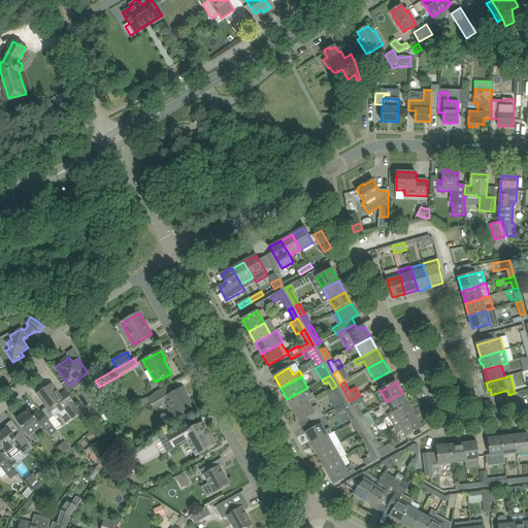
[(52,384),(37,394),(47,407),(41,411),(56,430),(62,426),(52,411),(58,407),(61,411),(65,408),(72,419),(81,413),(74,402),(72,400),(66,392),(60,396),(52,384)]
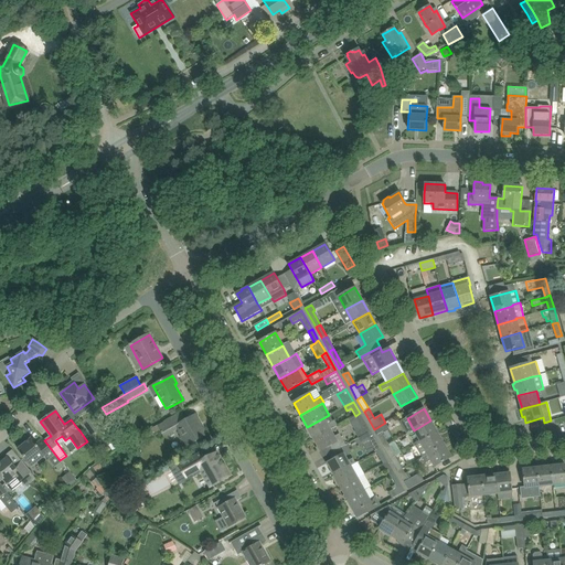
[(354,433),(358,438),(371,432),(360,413),(355,416),(349,419),(355,432),(354,433)]
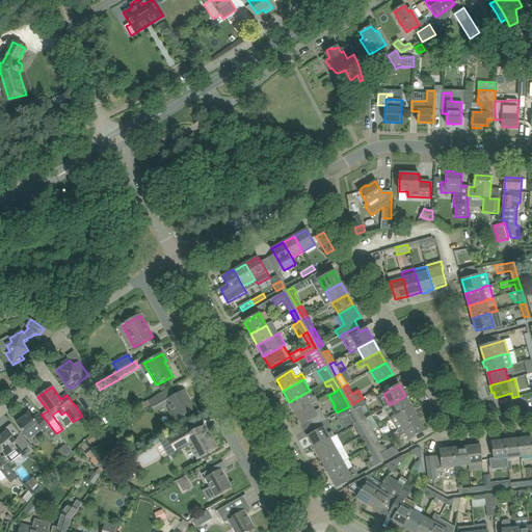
[(194,410),(183,391),(174,396),(170,390),(149,402),(154,411),(167,404),(177,420),(194,410)]
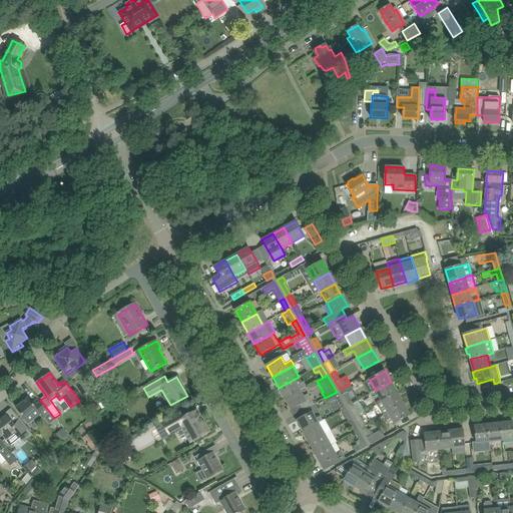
[(283,394),(285,399),(300,391),(307,387),(304,382),(302,383),(299,377),(279,388),(280,389),(278,390),(281,395),(283,394)]
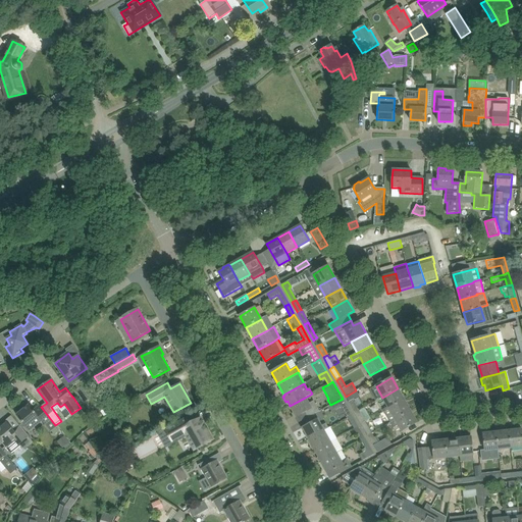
[(382,398),(388,408),(388,409),(404,400),(398,388),(382,398)]
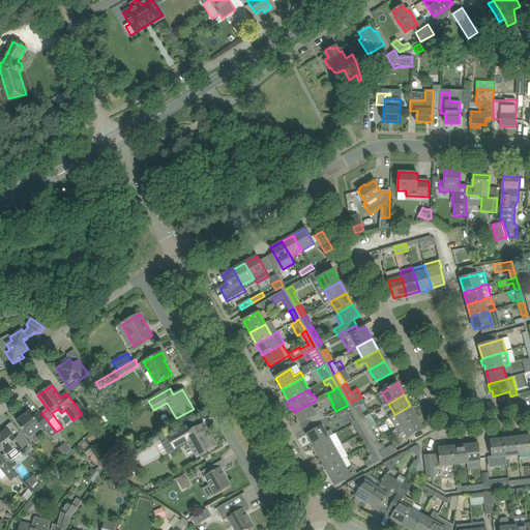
[(351,403),(360,419),(364,417),(358,405),(364,402),(361,396),(351,403)]
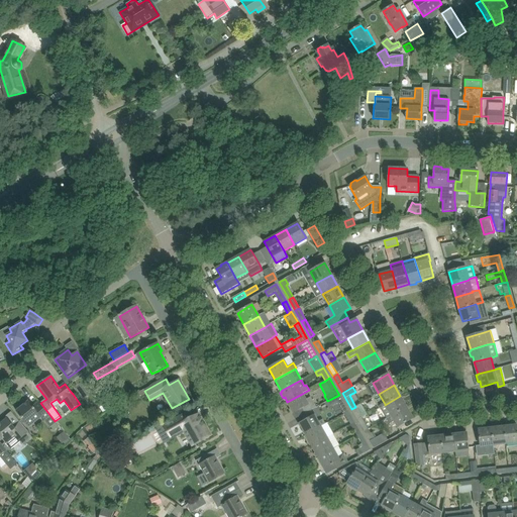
[(302,394),(287,402),(294,413),(302,408),(305,414),(314,409),(317,407),(311,397),(306,400),(302,394)]
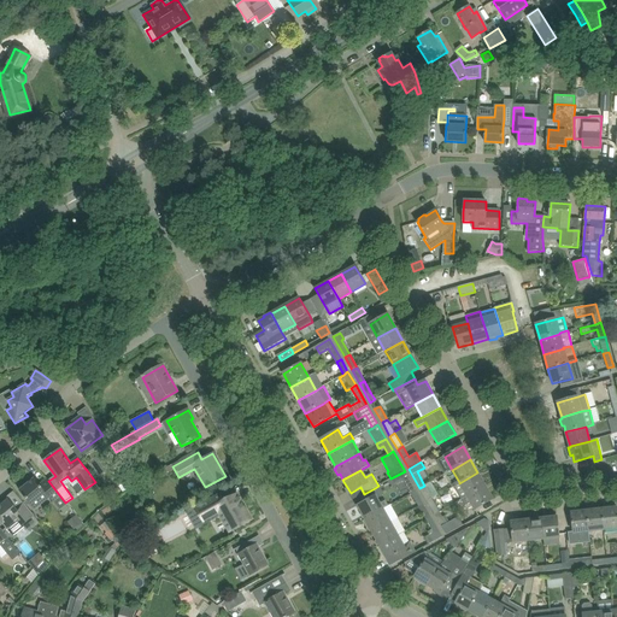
[(403,480),(411,494),(416,492),(405,471),(391,479),(394,485),(403,480)]
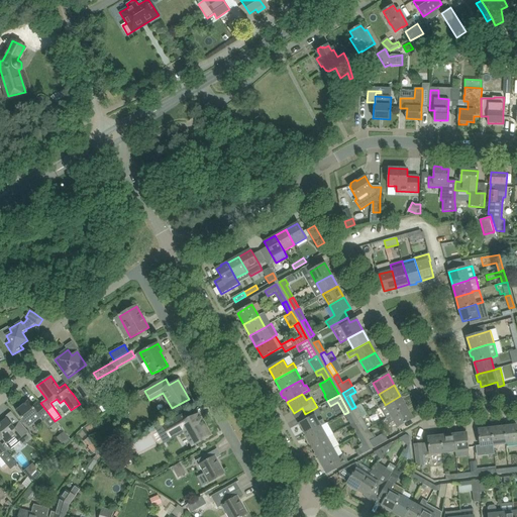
[(380,407),(387,418),(392,416),(407,407),(400,396),(385,405),(385,404),(380,407)]
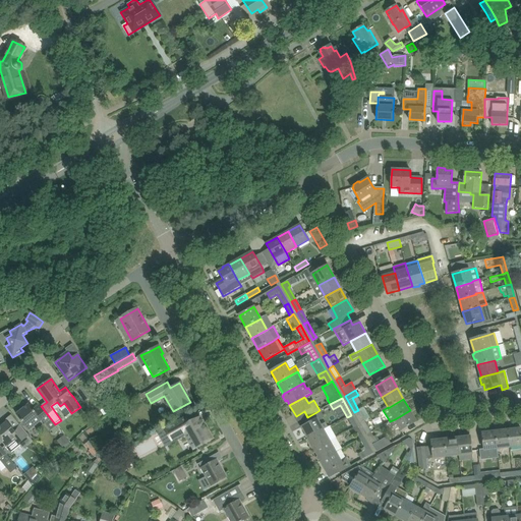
[(100,406),(104,413),(113,408),(108,401),(100,406)]
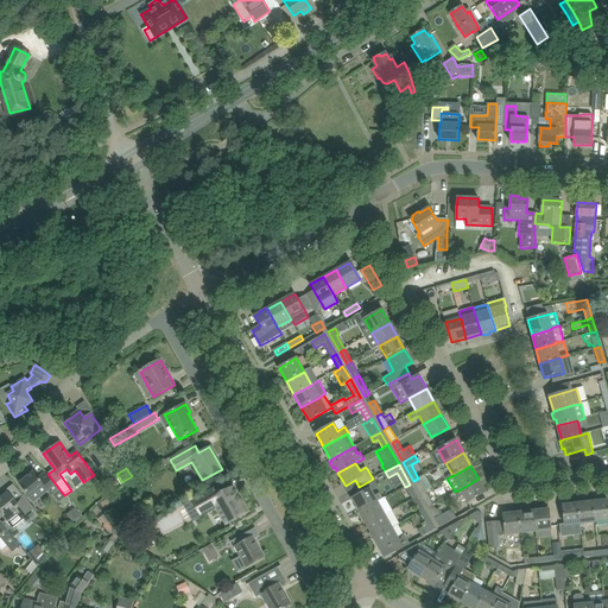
[(33,472),(19,483),(35,502),(49,491),(52,495),(59,502),(63,507),(69,502),(65,498),(64,495),(48,474),(46,472),(39,479),(33,472)]
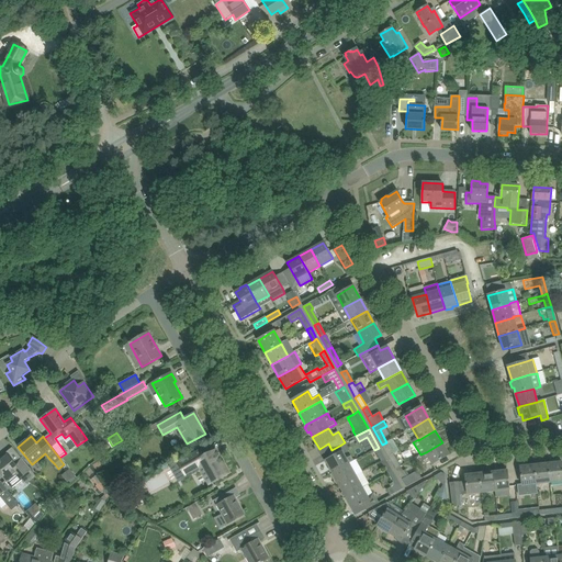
[(389,457),(393,453),(400,450),(392,439),(386,442),(382,445),(389,457)]
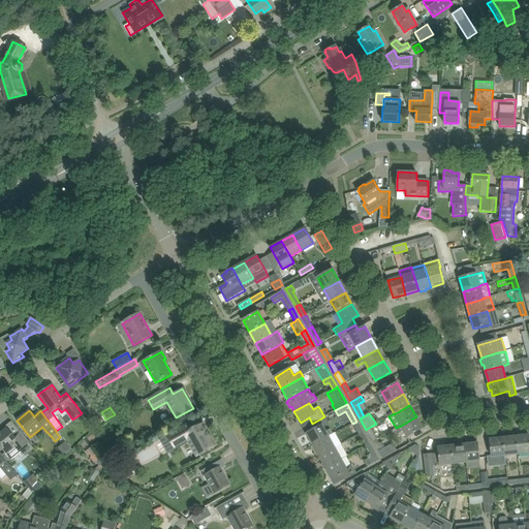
[(401,426),(396,428),(399,434),(403,431),(407,437),(423,429),(416,416),(401,426)]
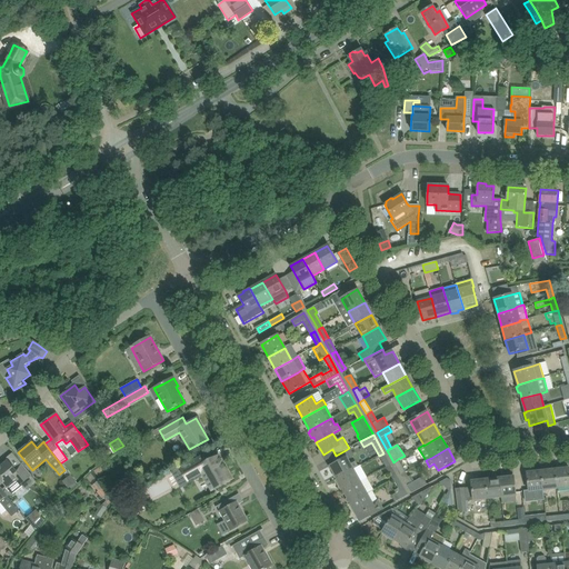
[(219,456),(209,461),(205,453),(180,467),(187,480),(188,482),(196,478),(197,479),(205,476),(212,490),(231,480),(225,468),(226,467),(225,463),(223,465),(222,461),(223,461),(221,458),(220,458),(219,456)]
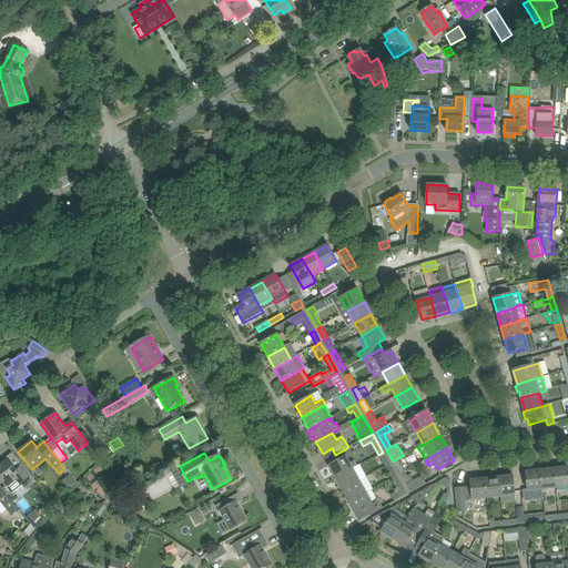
[(378,455),(385,467),(389,465),(383,453),(378,455)]
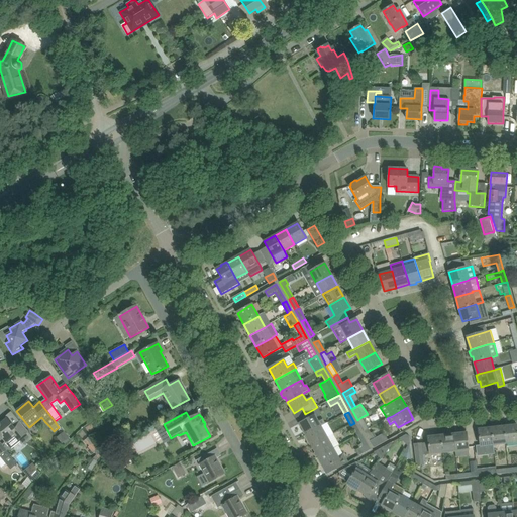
[(299,424),(306,435),(326,424),(323,419),(318,422),(314,415),(299,424)]
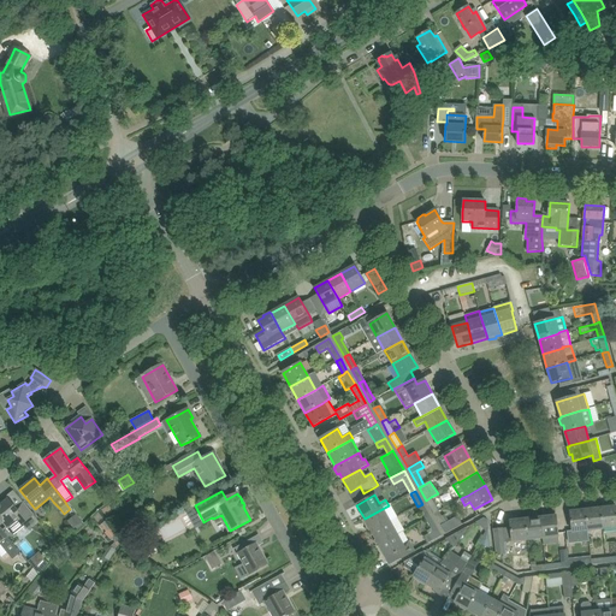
[(426,501),(434,514),(439,511),(431,497),(426,501)]
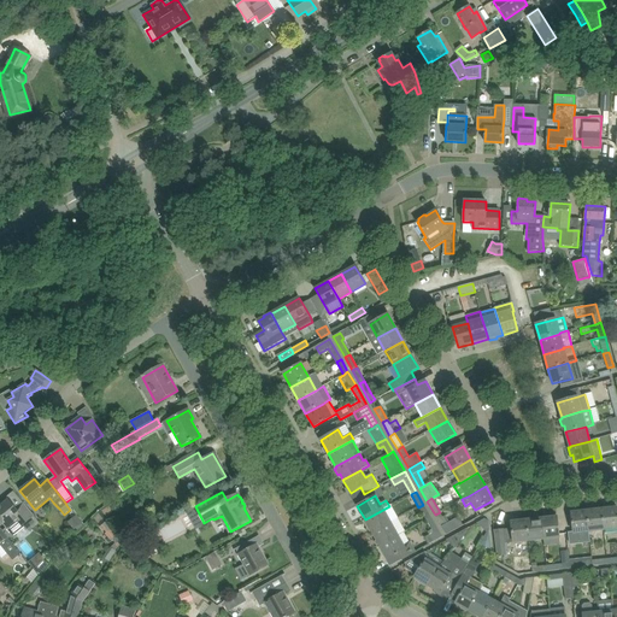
[(0,519),(1,522),(7,529),(13,536),(24,527),(23,526),(34,517),(23,504),(16,509),(9,500),(0,506),(0,519)]
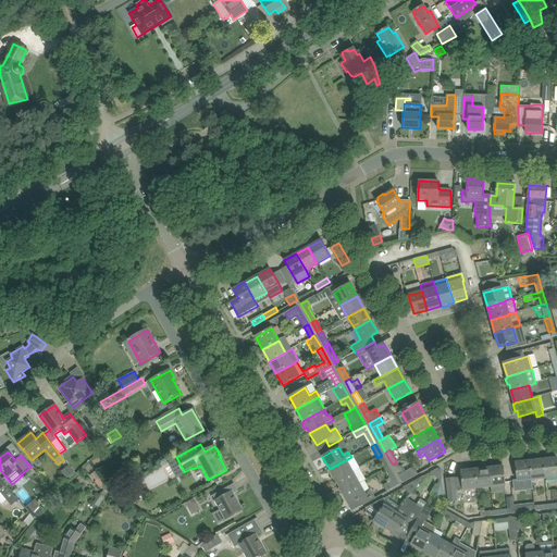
[(378,458),(384,470),(388,467),(382,456),(378,458)]
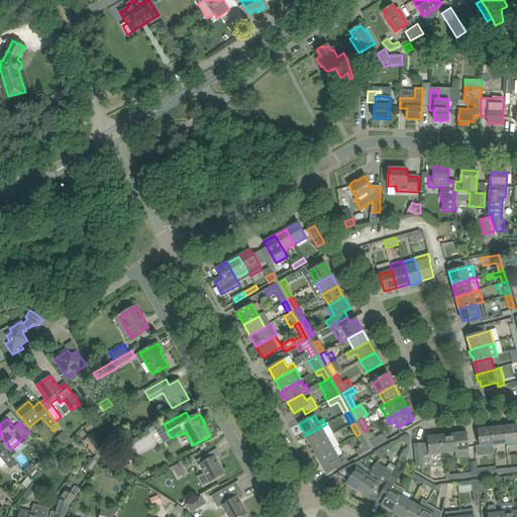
[(516,424),(516,425),(515,423),(510,424),(509,426),(504,426),(506,444),(516,442),(516,424)]
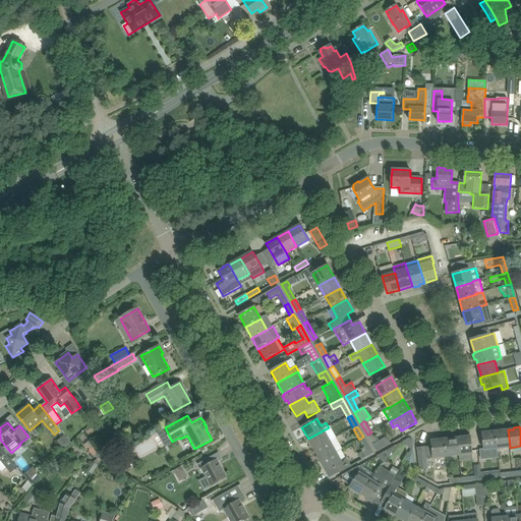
[(85,431),(89,437),(96,432),(92,427),(85,431)]
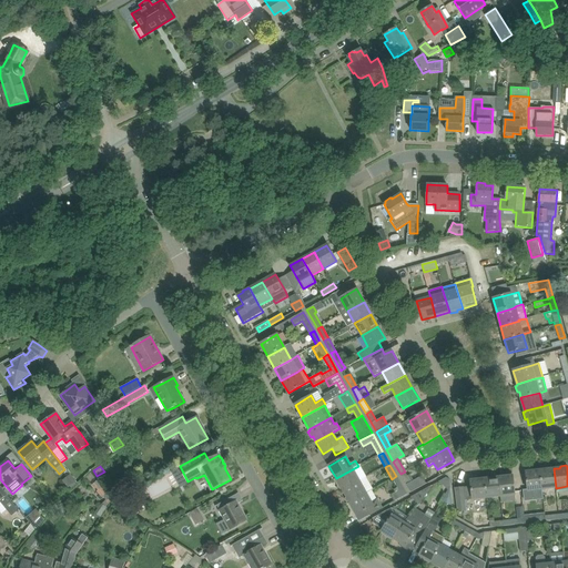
[(554,468),(540,470),(543,489),(556,488),(554,468)]
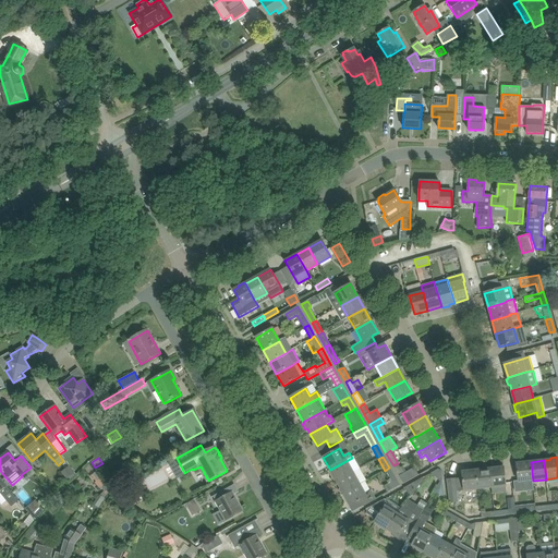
[(337,482),(353,473),(347,461),(330,470),(330,471),(329,471),(329,472),(331,477),(332,477),(334,476),(337,482)]
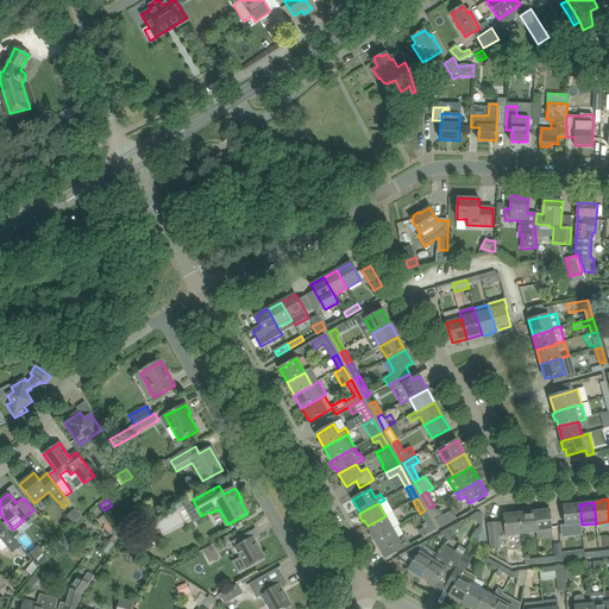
[(582,525),(579,504),(564,507),(566,527),(582,525)]
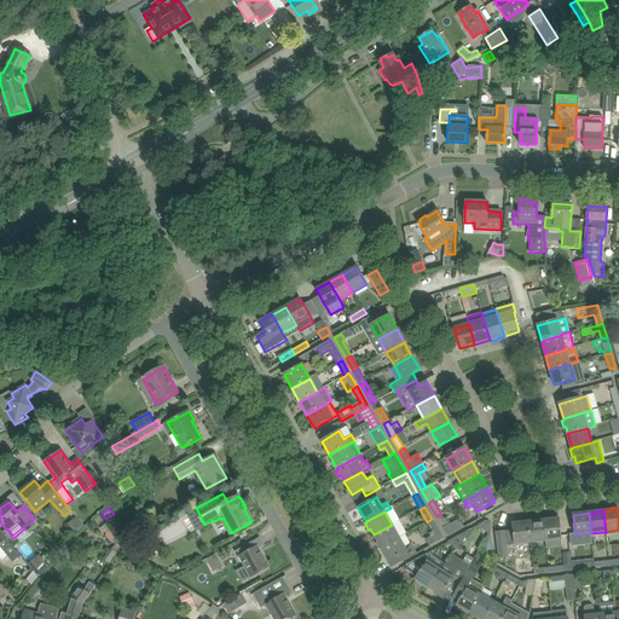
[(441,514),(437,516),(444,530),(447,537),(464,527),(460,519),(447,526),(441,514)]
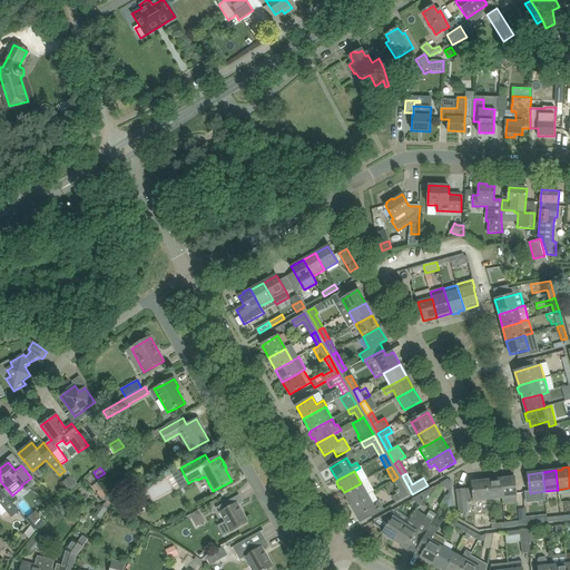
[(76,482),(70,475),(62,482),(68,489),(76,482)]
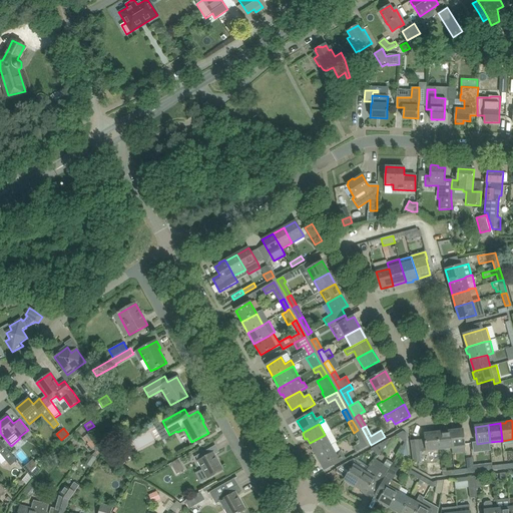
[(358,430),(354,433),(361,444),(354,447),(357,453),(368,447),(358,430)]
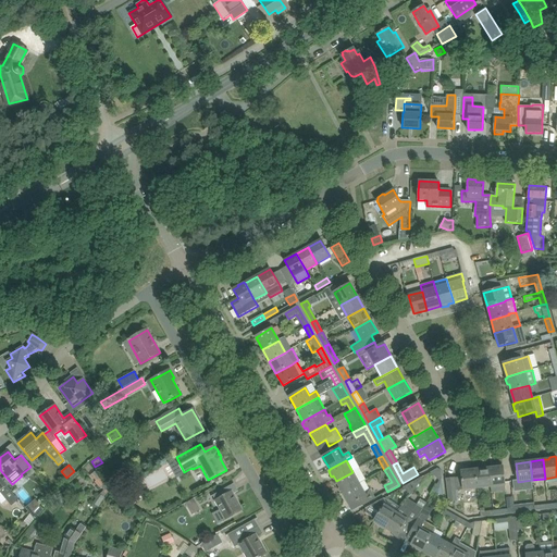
[(503,467),(489,468),(491,486),(505,485),(503,467)]
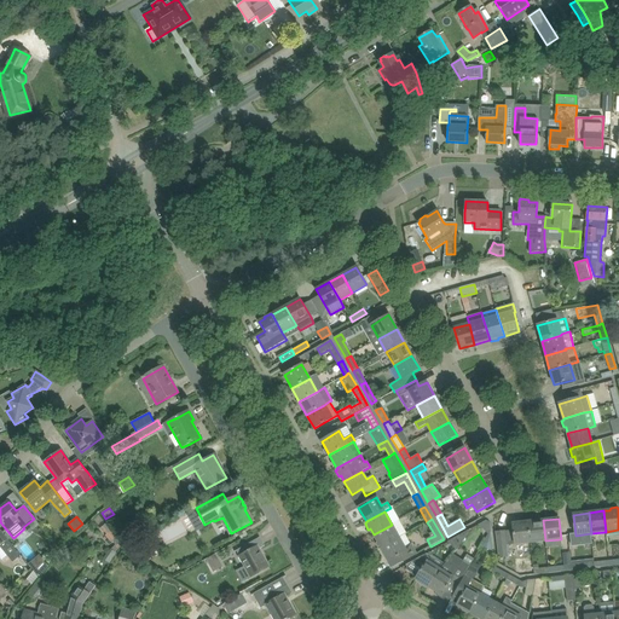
[(374,534),(381,548),(405,534),(408,533),(400,520),(374,534)]
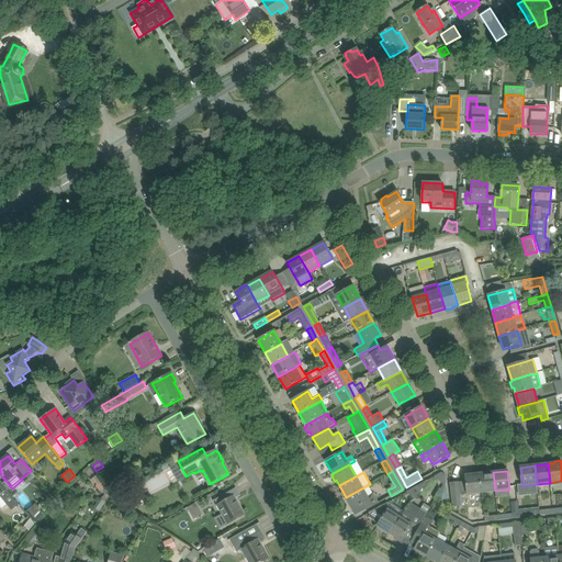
[(493,472),(480,474),(482,493),(495,491),(493,472)]
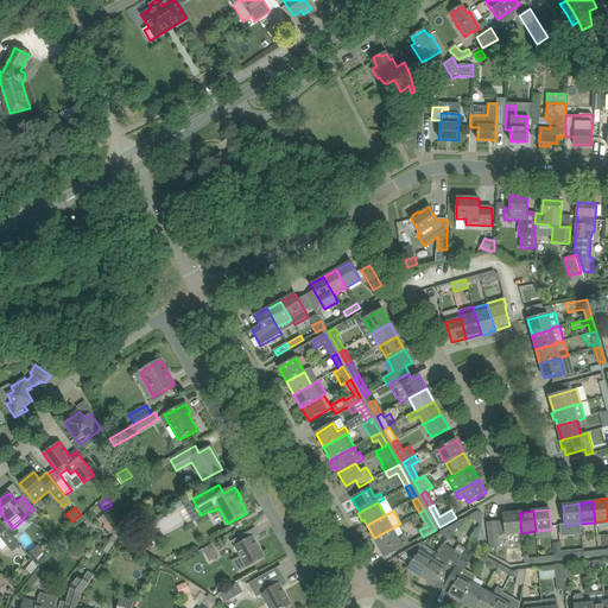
[(97,519),(109,532),(115,527),(109,521),(111,520),(105,513),(97,519)]
